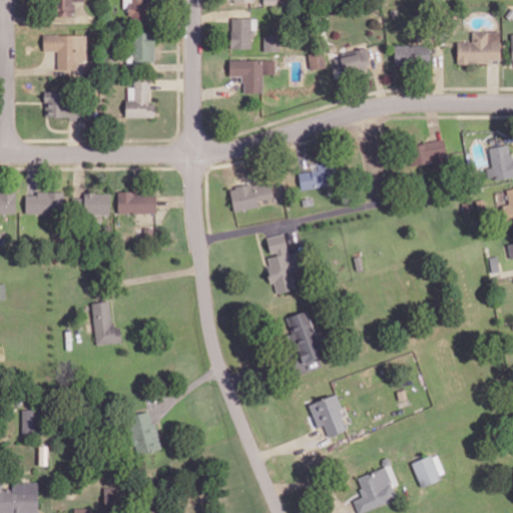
[(84,0),(53,0),(54,16),(74,15),(74,0),(84,0)]
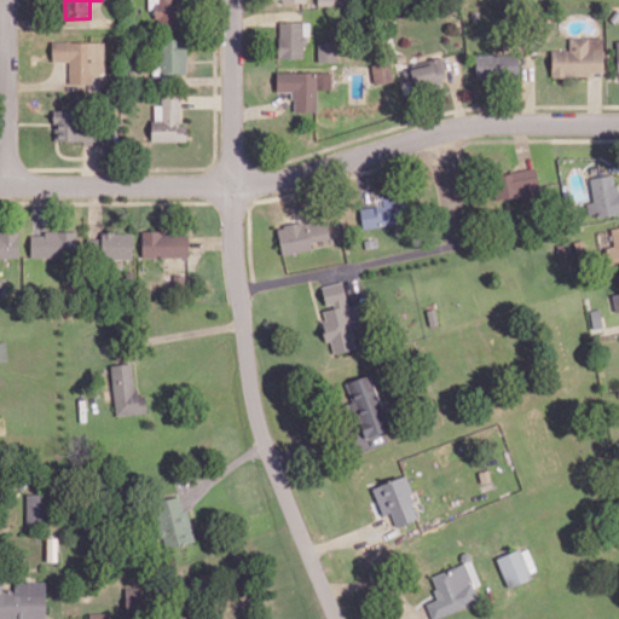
[(178,0),(148,0),(149,10),(156,10),(157,28),(179,28),(178,0)]
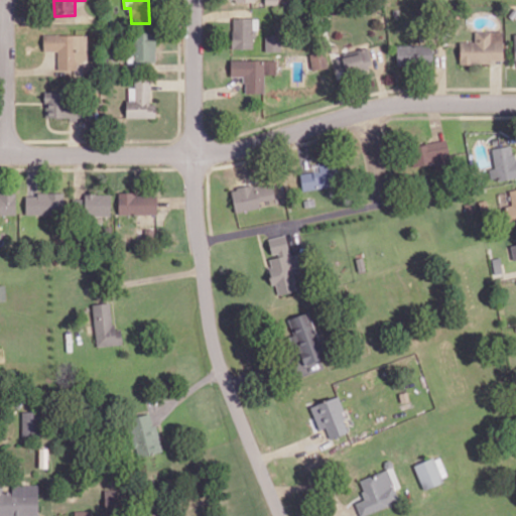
[(232,47),(253,48),(253,29),(258,29),(258,18),(233,17),(232,47)]
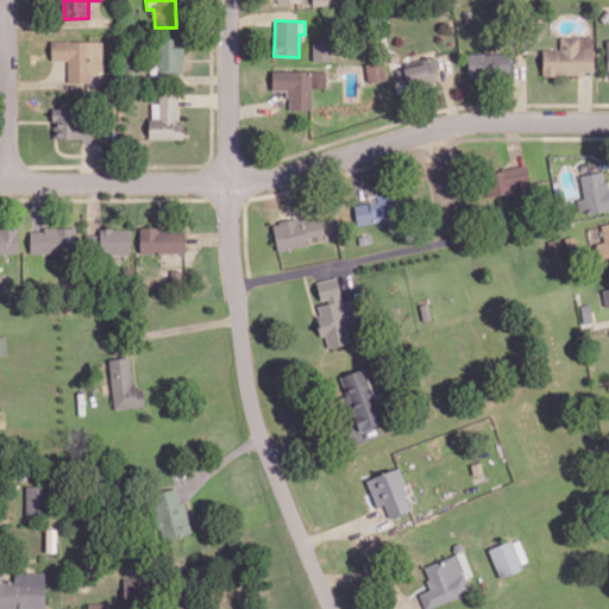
[(183,37),(156,38),(157,74),(183,73),(183,37)]
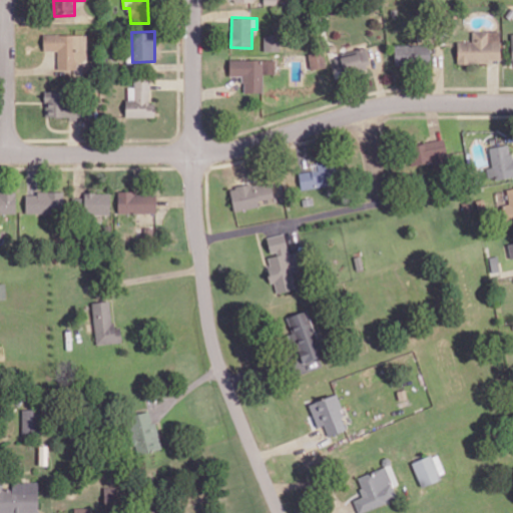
[(457,41),(457,62),(500,62),(500,31),(472,31),(472,41),(457,41)]
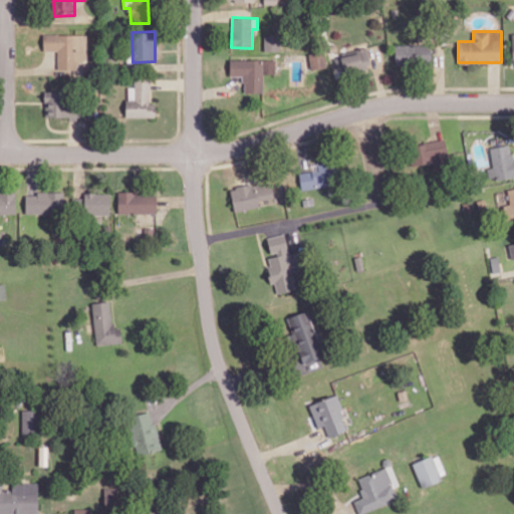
[(86,62),(86,34),(43,34),(43,50),(57,50),(57,69),(77,69),(77,62),(86,62)]
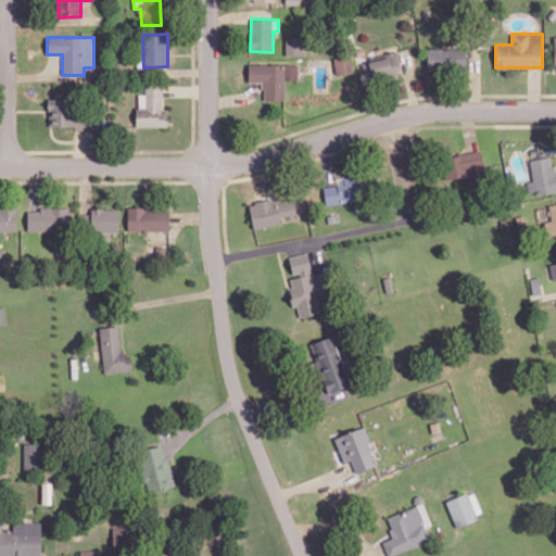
[(286,54),(303,55),(303,38),(286,38),(286,54)]
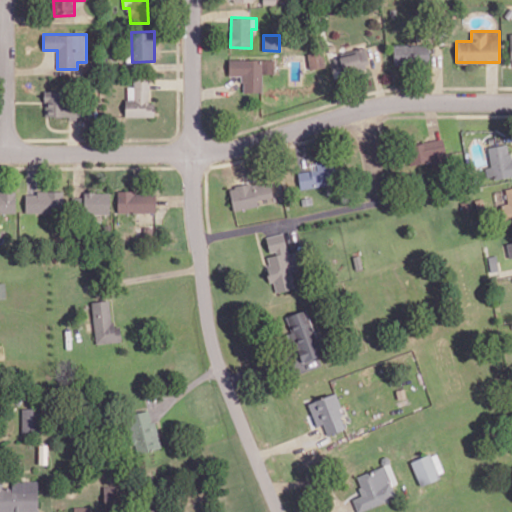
[(429,63),(429,43),(393,45),(394,64),(429,63)]
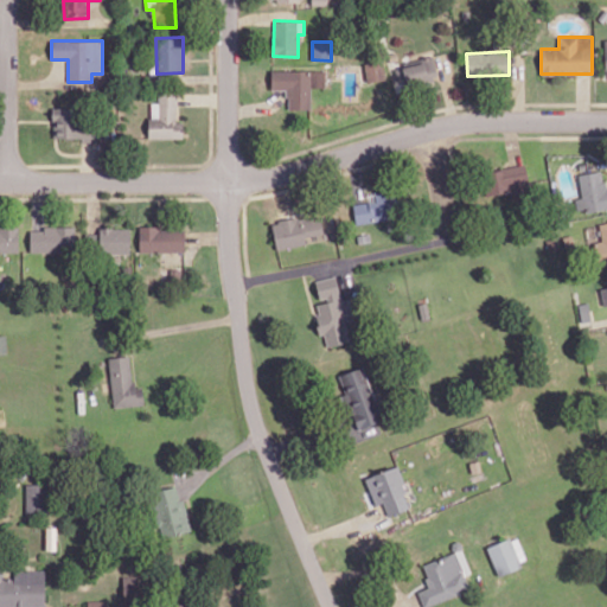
[(407,87),(436,82),(432,57),(402,62),(407,87)]
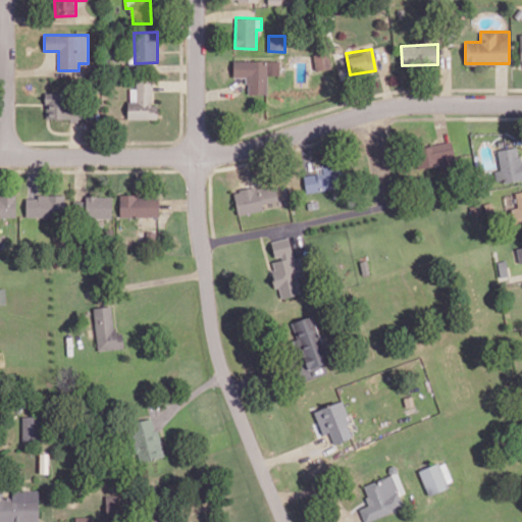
[(313,53),(315,70),(331,68),(328,50),(313,53)]
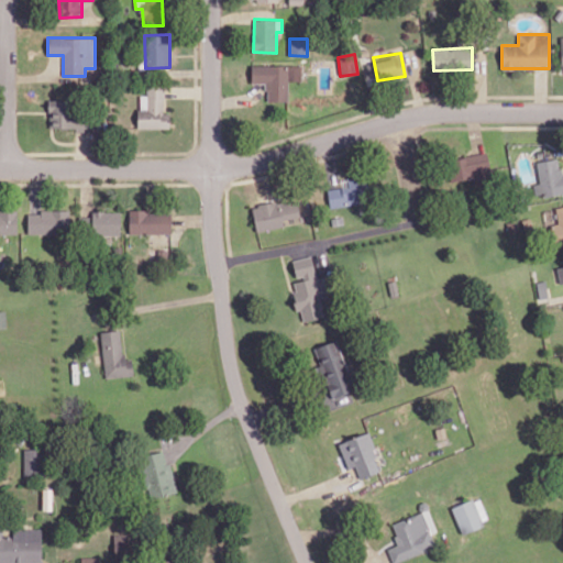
[(288,100),(288,80),(301,80),(301,65),(251,65),(251,84),(266,83),(267,101),(288,100)]
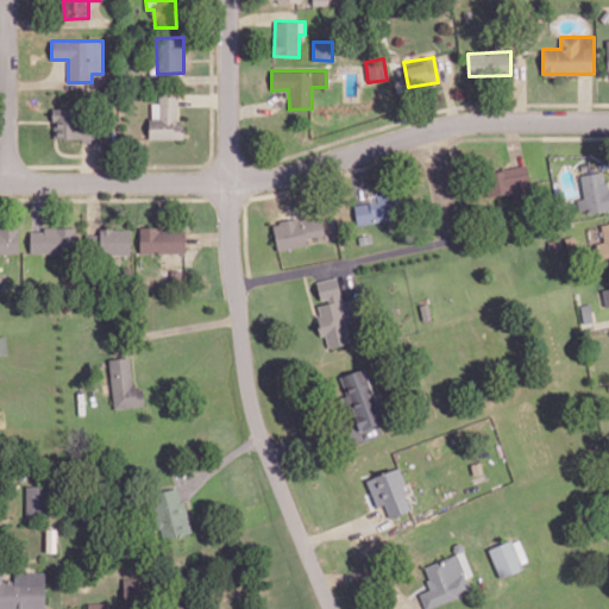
[(183,138),(183,123),(177,123),(177,94),(159,94),(158,104),(150,102),(150,138),(183,138)]
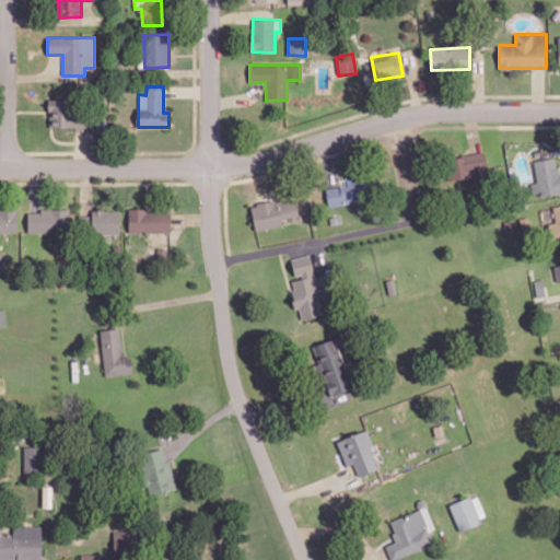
[(49,127),(77,127),(77,130),(95,130),(95,103),(49,102),(49,127)]
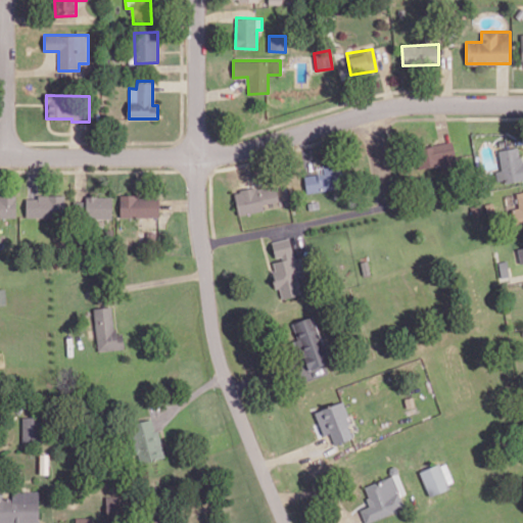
[(458,163),(452,140),(415,149),(421,173),(458,163)]
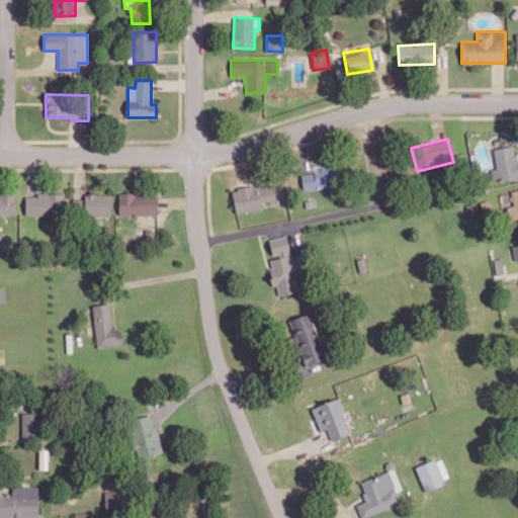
[(494,149),(497,168),(491,169),(493,181),(517,177),(517,161),(516,161),(514,146),(494,149)]
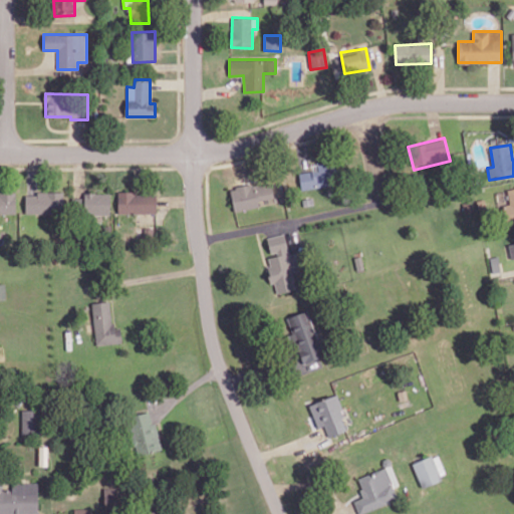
[(301,189),(334,185),(332,162),(317,164),(317,171),(299,173),(301,189)]
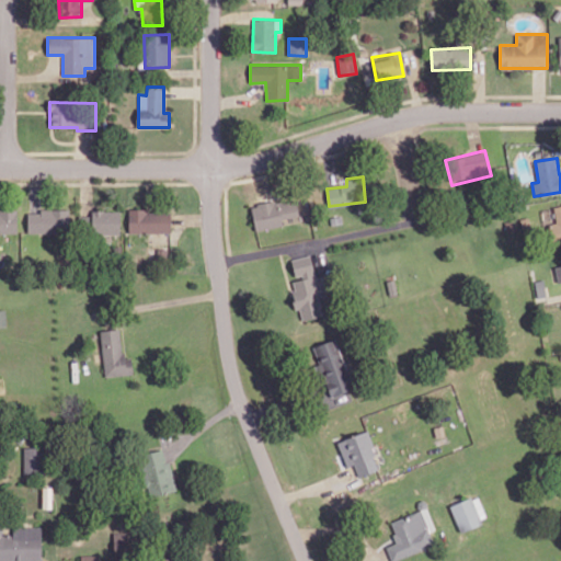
[(254,229),(283,226),(283,218),(298,217),(297,199),(252,205),(254,229)]
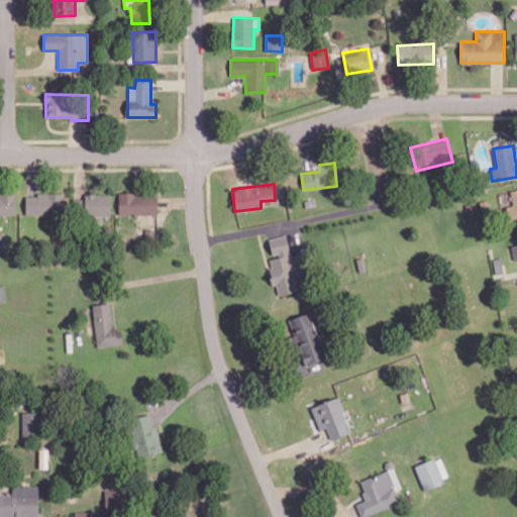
[(512,205),(506,206),(509,224),(516,222),(516,189),(510,190),(512,205)]
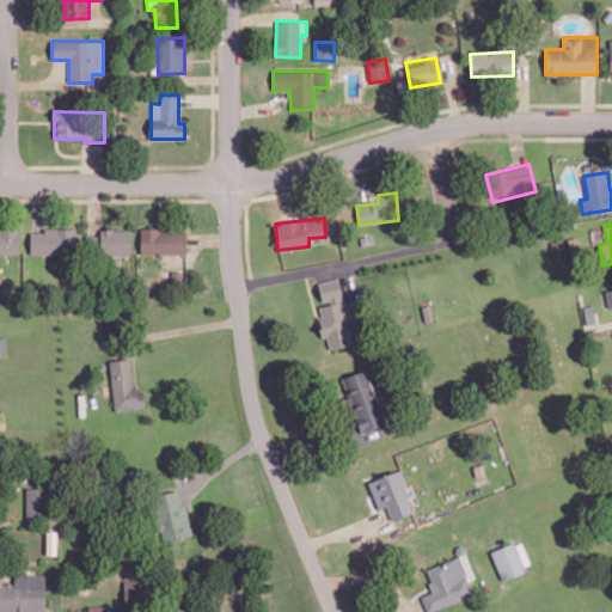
[(30,254),(77,255),(77,230),(31,228),(30,254)]
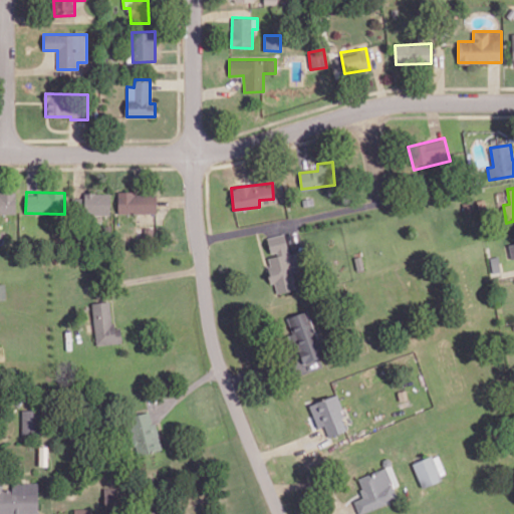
[(0,193),(0,213),(16,213),(15,194),(0,193)]
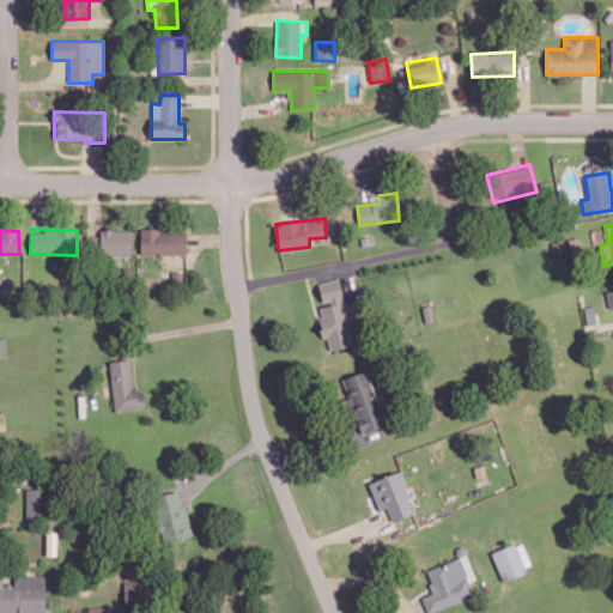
[(131,230),(101,230),(101,256),(132,256),(131,230)]
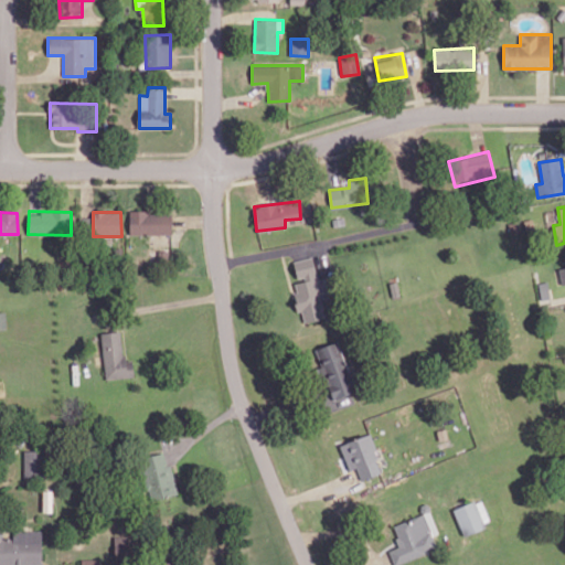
[(130,234),(172,234),(172,212),(130,212),(130,234)]
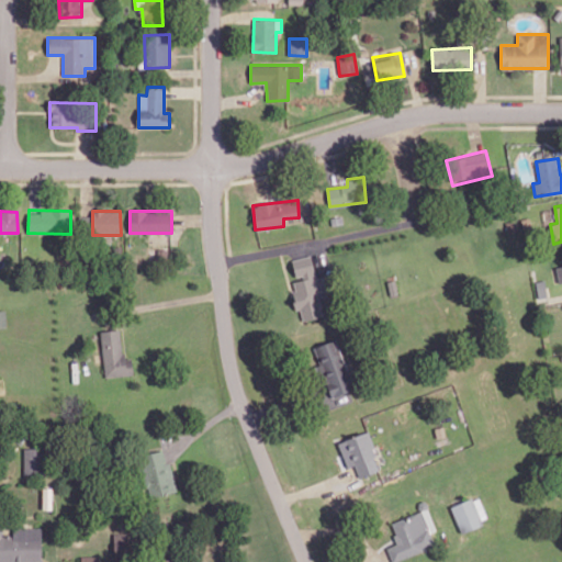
[(90,215),(79,215),(80,231),(90,231),(90,215)]
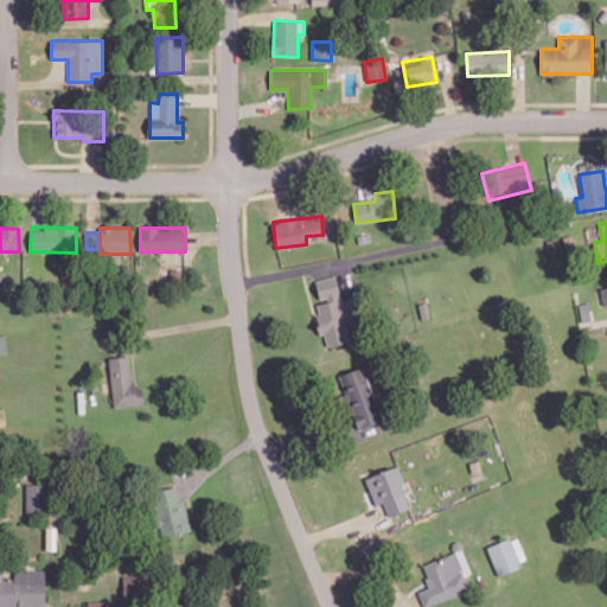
[(350,342),(346,321),(355,320),(350,300),(342,301),(337,276),(315,280),(319,301),(314,302),(320,336),(325,334),(326,346),(350,342)]
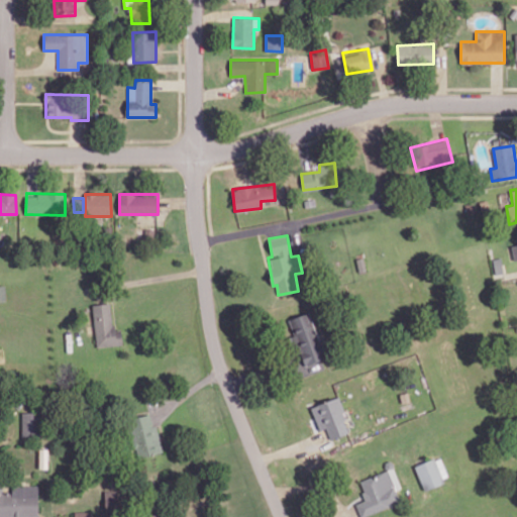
[(97,347),(123,344),(121,328),(113,329),(110,302),(92,304),(97,347)]
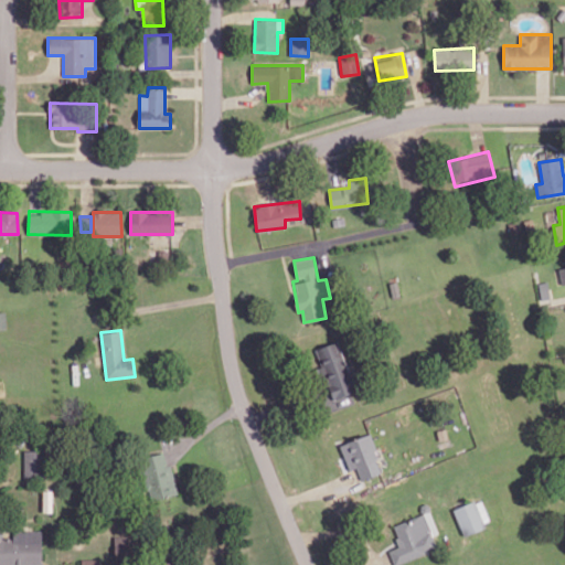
[(316,349),(321,366),(320,366),(331,401),(355,393),(339,341),(316,349)]
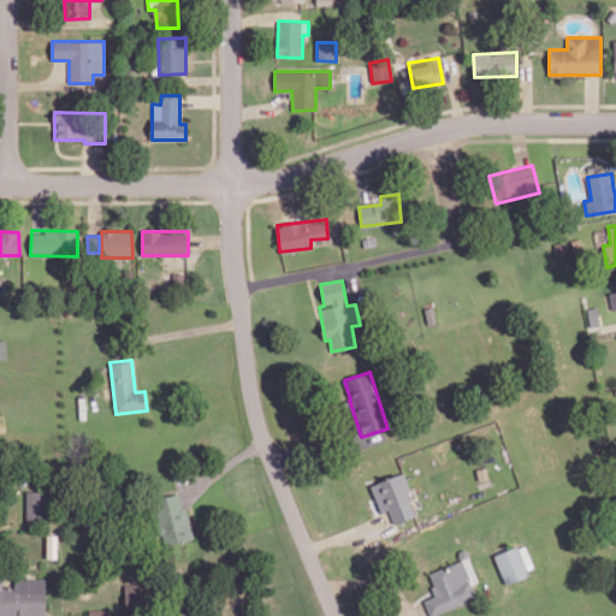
[(371,484),(379,513),(389,509),(392,522),(416,516),(403,474),(371,484)]
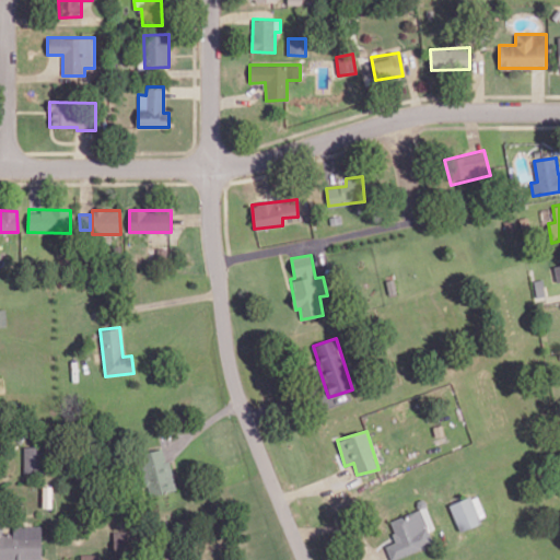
[(24,471),(45,471),(44,446),(24,446),(24,471)]
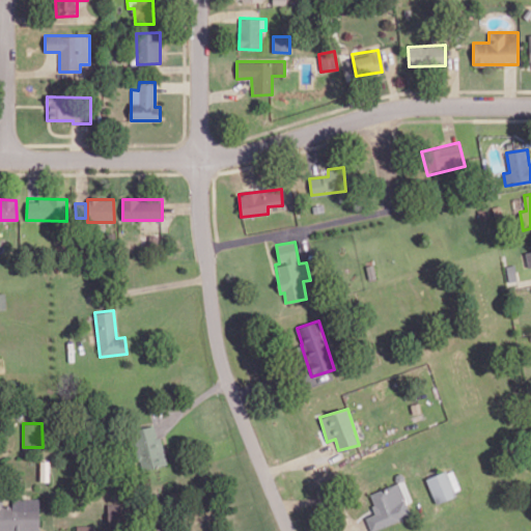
[(166,465),(157,424),(131,430),(140,471),(166,465)]
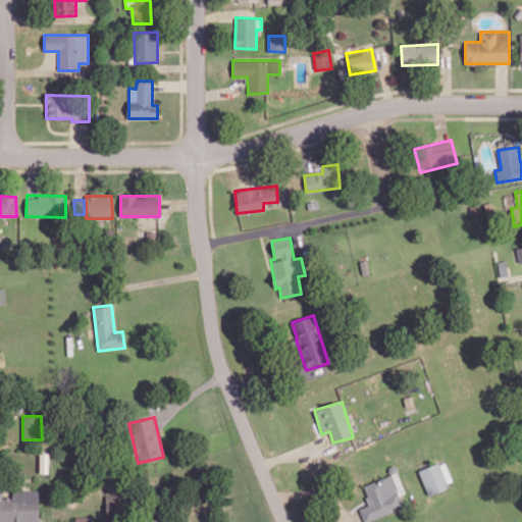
[(445,461),(419,471),(428,494),(454,483),(445,461)]
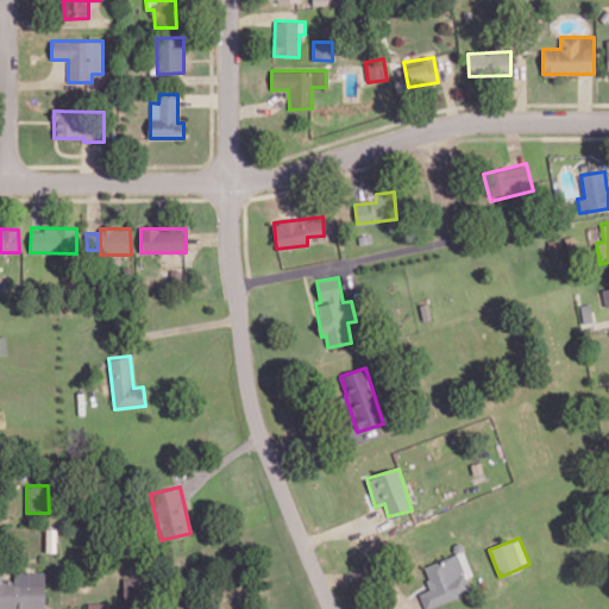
[(422,566),(432,589),(419,594),(425,608),(471,591),(466,577),(472,575),(464,551),(422,566)]
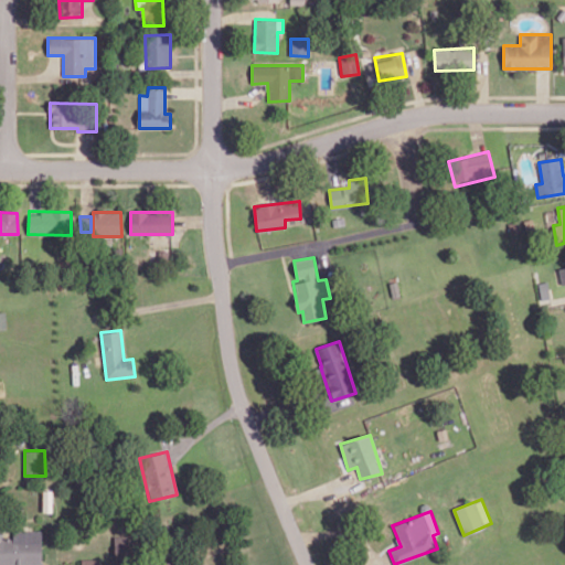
[(42,564),(41,530),(12,531),(12,539),(1,539),(1,530),(0,530),(0,564),(24,564),(42,564)]
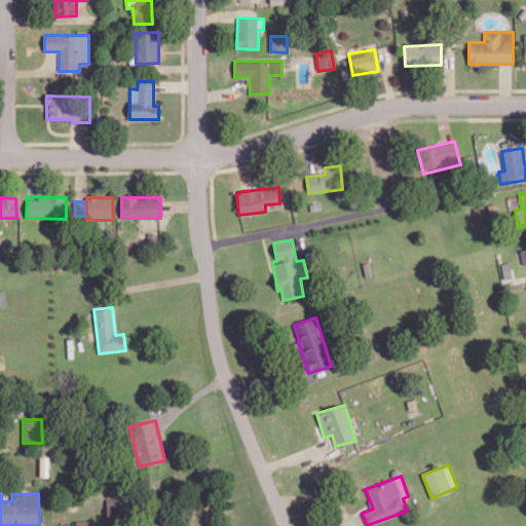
[(107,518),(122,517),(121,498),(106,499),(107,518)]
